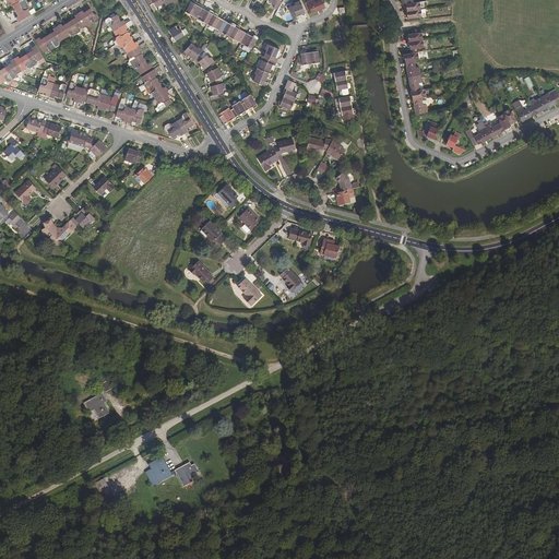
[(11,2),(14,9),(27,2),(25,0),(7,0),(9,3),(11,2)]
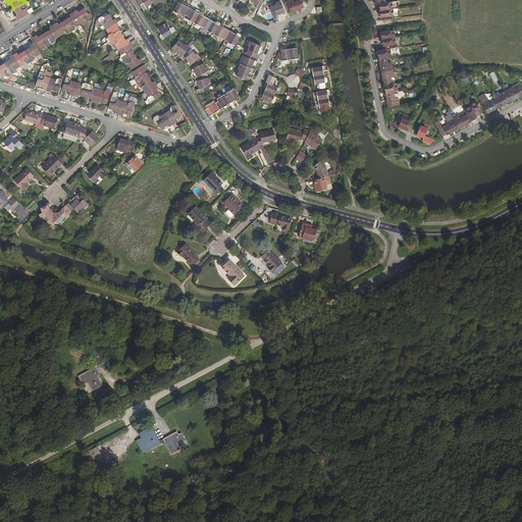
[(137,0),(144,11),(147,9),(146,7),(153,3),(155,6),(161,2),(162,3),(166,1),(165,0),(137,0)]
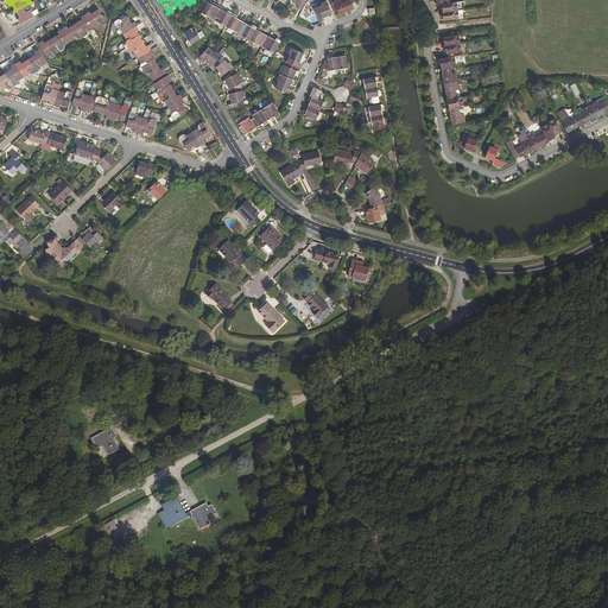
[(208,1),(202,13),(210,18),(211,14),(215,17),(219,19),(217,21),(225,26),(234,31),(235,29),(239,31),(238,33),(241,36),(249,40),(258,45),(259,42),(263,44),(266,46),(265,49),(273,54),(280,42),(280,40),(277,38),(276,39),(274,40),(267,36),(260,32),(261,31),(260,30),(258,27),(257,29),(255,26),(253,25),(251,26),(244,23),(236,18),(236,16),(234,14),(232,14),(232,13),(229,12),(227,12),(227,13),(220,8),(213,5),(213,4),(213,2),(210,0),(208,1)]
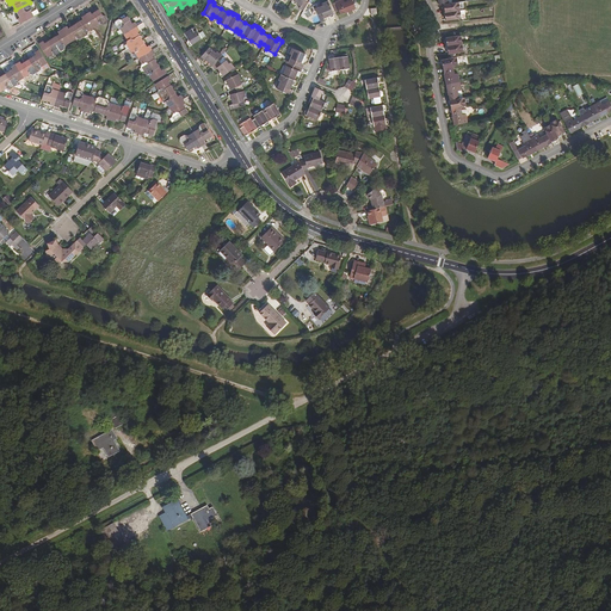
[(284,0),(285,1),(285,0),(290,0),(292,0),(291,2),(292,4),(294,5),(296,4),(296,2),(301,6),(300,8),(303,11),(309,0),(284,0)]
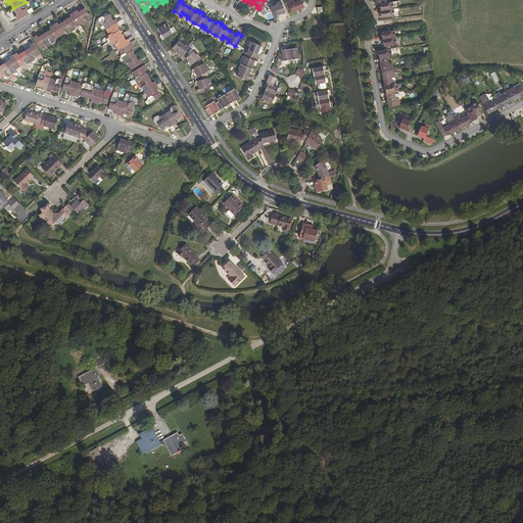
[(285,4),(288,11),(290,10),(291,13),(297,10),(297,11),(304,8),(301,1),(295,4),(293,0),(285,4)]
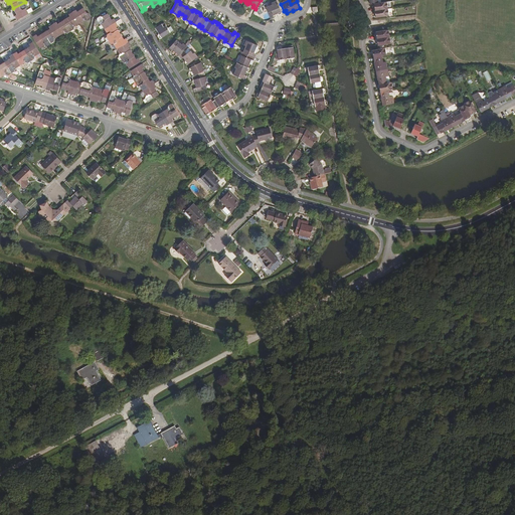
[(266,7),(271,19),(275,18),(273,15),(277,14),(278,14),(279,15),(281,14),(282,13),(277,1),(272,3),(272,5),(266,7)]
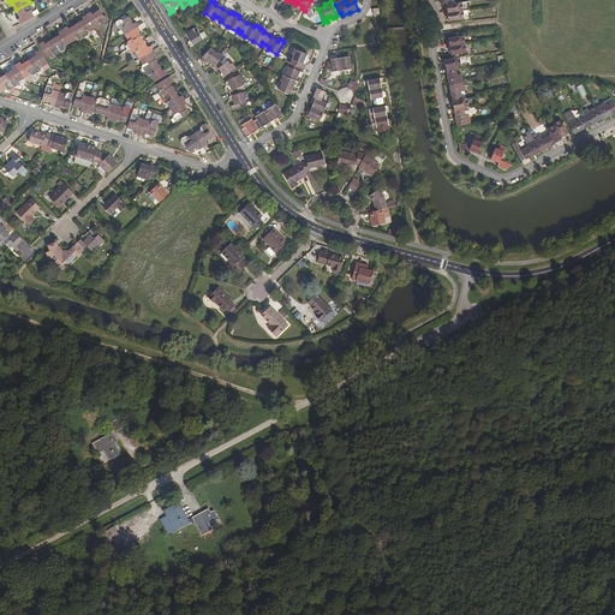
[(17,19),(19,24),(34,17),(30,11),(33,7),(30,3),(16,10),(19,18),(17,19)]
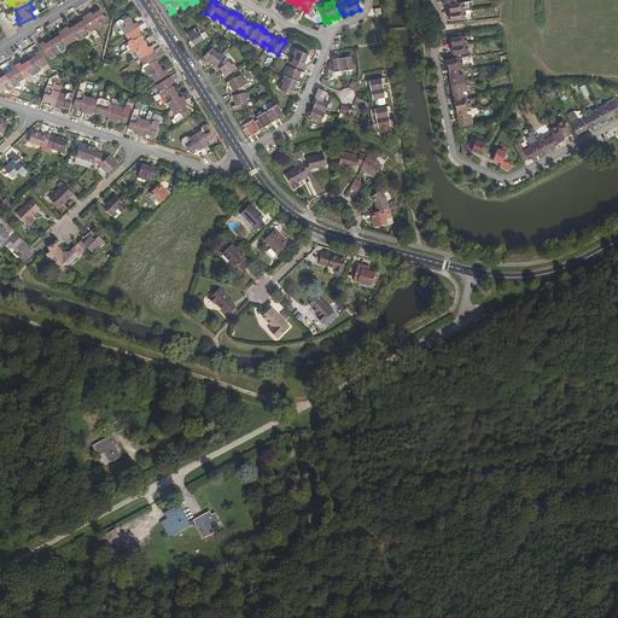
[(448,9),(448,13),(465,11),(464,3),(454,4),(449,5),(449,9),(448,9)]
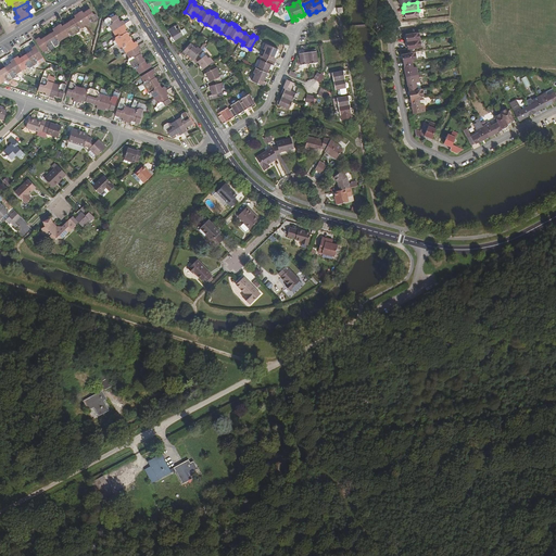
[(78,14),(86,26),(91,23),(95,24),(98,21),(98,19),(97,15),(93,14),(90,9),(84,13),(81,11),(78,14)]
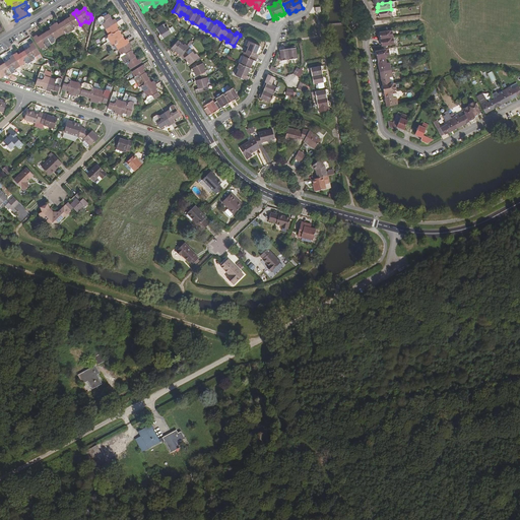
[(379,14),(380,17),(392,16),(391,9),(377,11),(378,14),(379,14)]
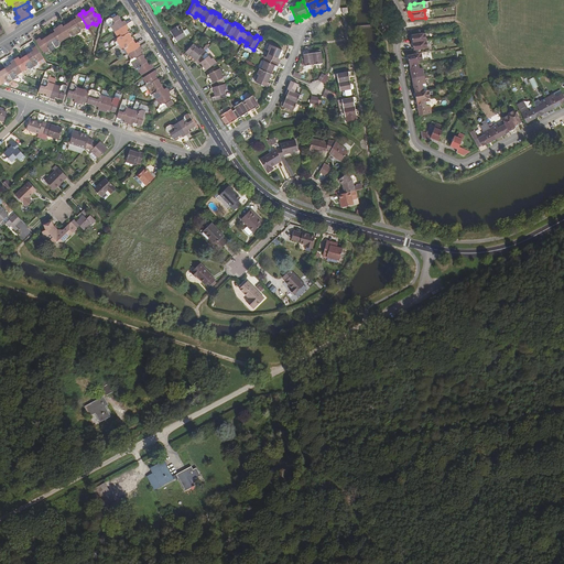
[(69,23),(77,35),(82,32),(82,29),(87,26),(79,14),(75,17),(76,19),(69,23)]
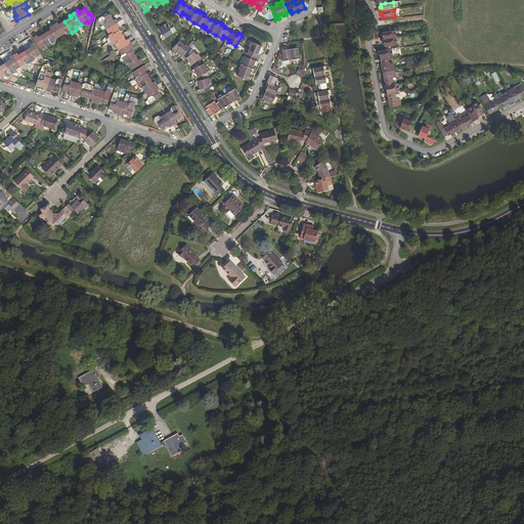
[(103,26),(106,30),(118,23),(116,19),(114,20),(110,14),(104,17),(102,16),(99,19),(98,22),(100,26),(103,26)]
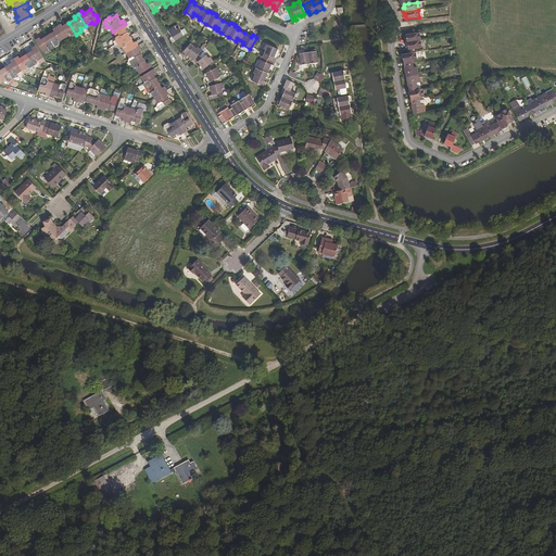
[(57,27),(64,39),(70,36),(73,37),(76,35),(68,23),(62,26),(61,24),(57,27)]
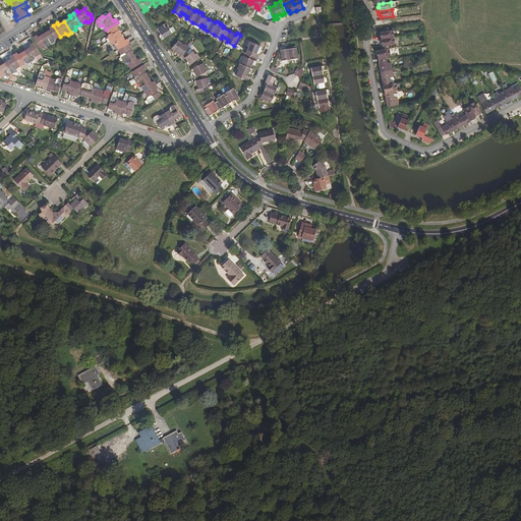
[(108,39),(110,41),(121,34),(117,29),(119,27),(117,22),(106,30),(109,35),(108,39)]
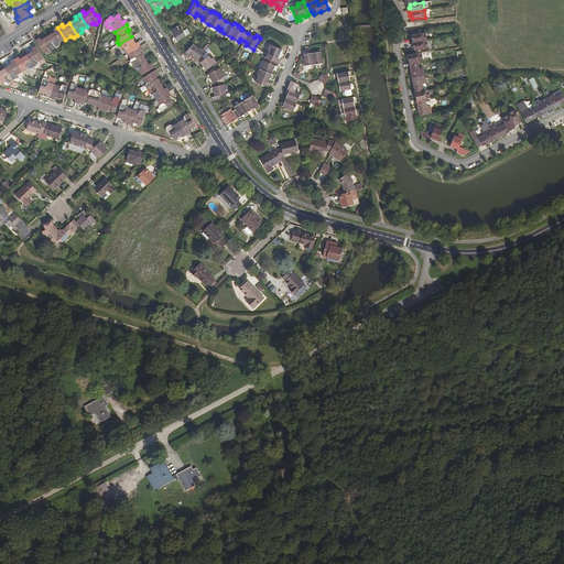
[(172,39),(174,42),(175,43),(186,36),(182,28),(179,30),(177,26),(170,31),(174,38),(173,38),(172,39)]
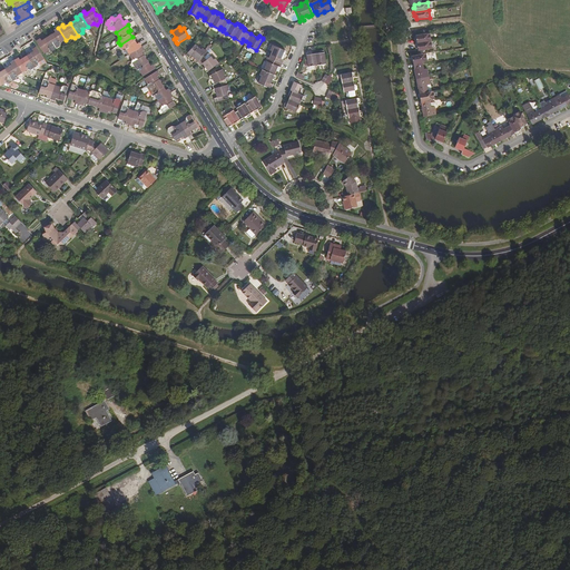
[(48,37),(56,49),(60,47),(61,43),(66,40),(58,28),(55,30),(56,32),(48,37)]
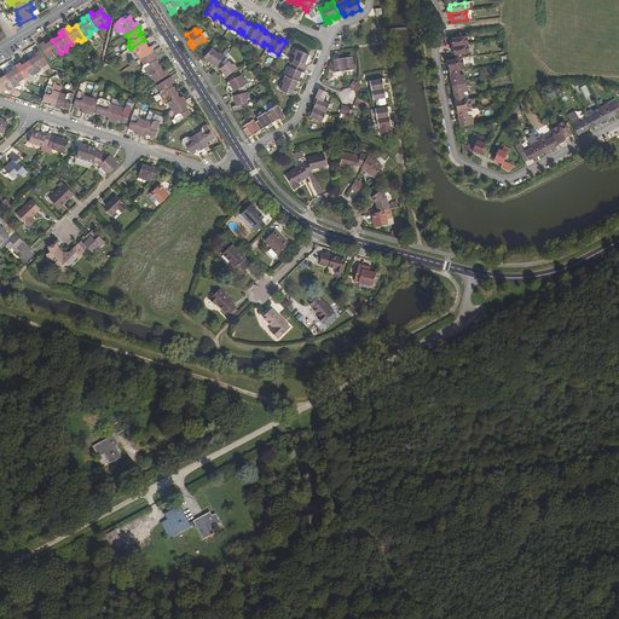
[(452,44),(453,46),(468,45),(467,36),(450,39),(451,44),(452,44)]
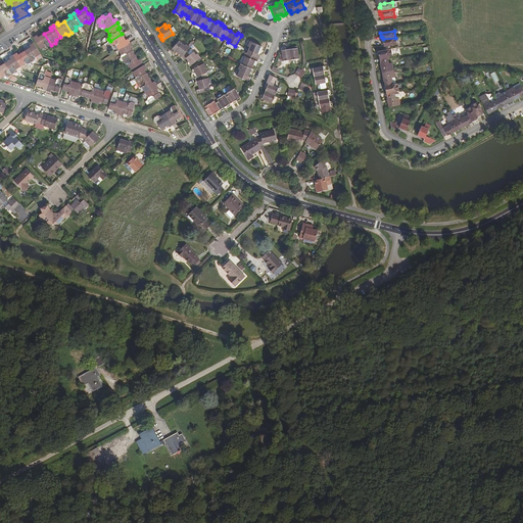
[(33,38),(40,49),(46,46),(48,47),(51,45),(44,34),(39,38),(37,36),(33,38)]
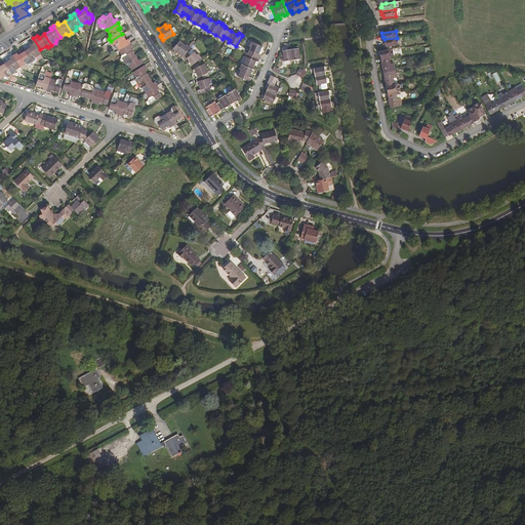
[(117,46),(119,50),(130,43),(128,40),(126,41),(122,34),(111,41),(113,45),(117,46)]
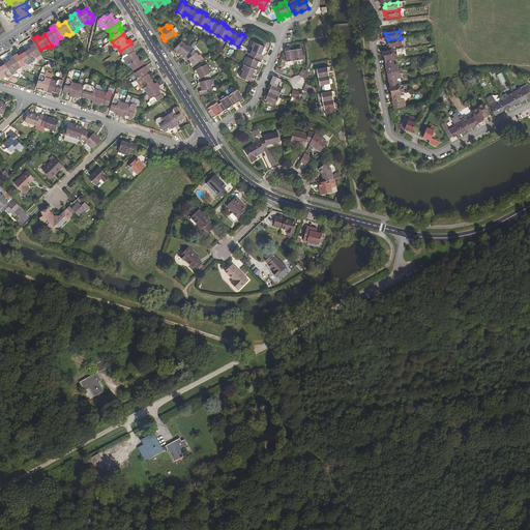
[(387,43),(387,48),(402,46),(401,38),(388,39),(388,42),(387,43)]
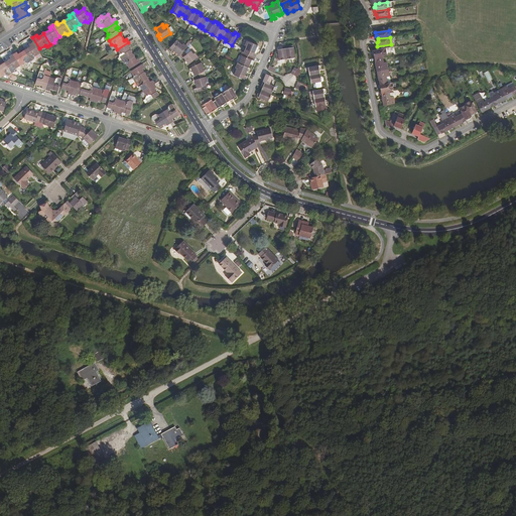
[(178,56),(180,59),(183,57),(185,60),(185,61),(184,62),(186,65),(187,65),(188,65),(198,57),(195,53),(194,54),(188,48),(184,51),(183,50),(186,46),(183,43),(181,44),(176,39),(168,49),(170,52),(172,50),(176,52),(175,53),(175,55),(177,56),(178,56)]
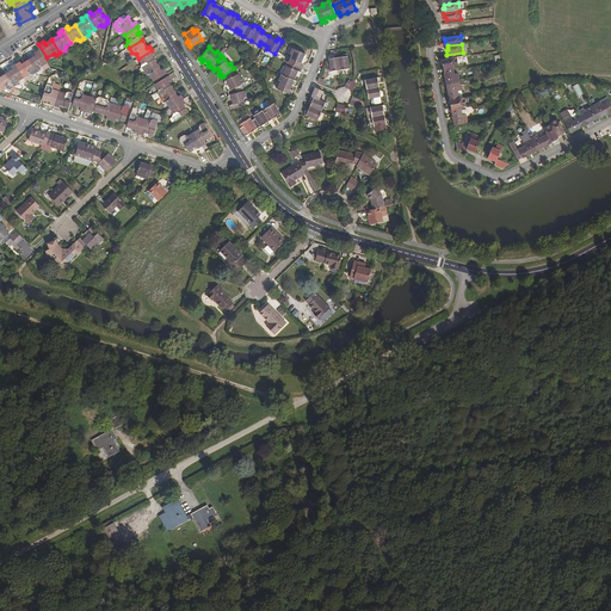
[(281,81),(277,90),(291,96),(292,91),(290,90),(291,85),(292,85),(294,85),(295,82),(295,81),(294,80),(296,75),(298,76),(302,68),(304,65),(301,63),(303,59),(304,59),(306,59),(307,56),(306,54),(291,48),(289,54),(291,55),(288,62),(287,62),(284,66),(287,67),(283,75),(281,74),(278,80),(281,81)]
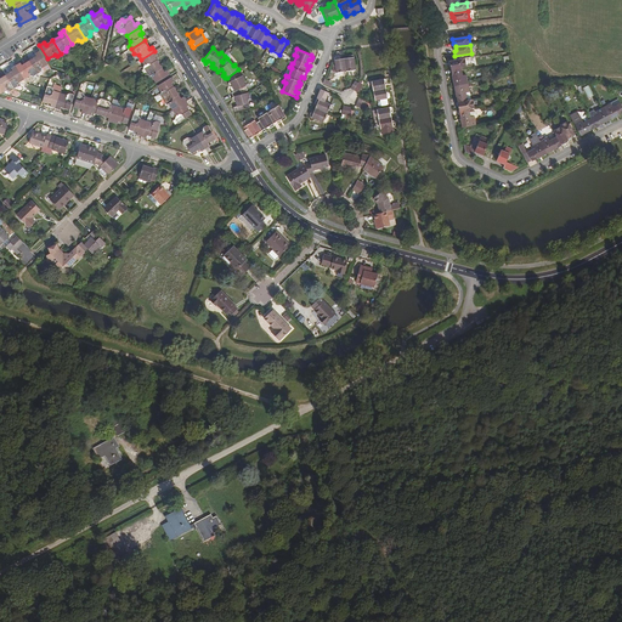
[(29,62),(38,75),(41,72),(43,68),(47,64),(40,51),(35,55),(37,57),(29,62)]
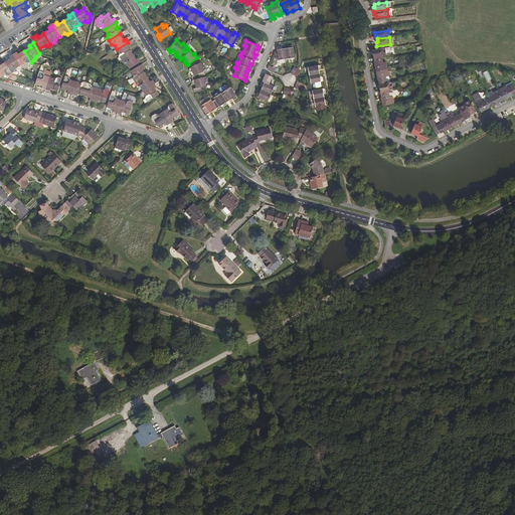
[(119,57),(121,60),(132,53),(129,47),(130,46),(128,42),(117,49),(120,54),(119,57)]
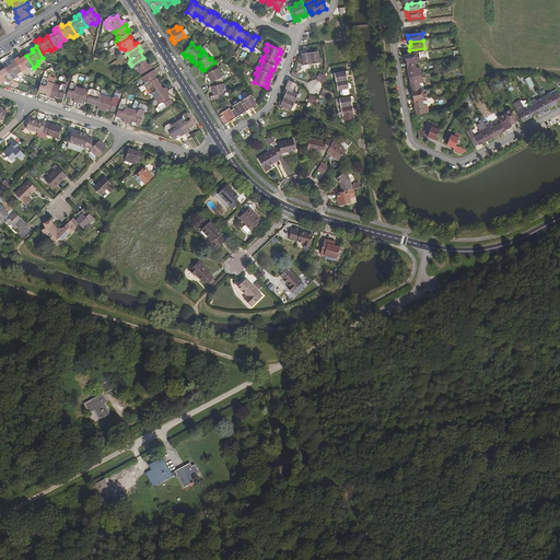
[(301,54),(303,66),(311,65),(321,63),(318,50),(317,49),(314,50),(313,51),(314,53),(310,53),(306,54),(306,53),(305,51),(302,51),(301,54)]
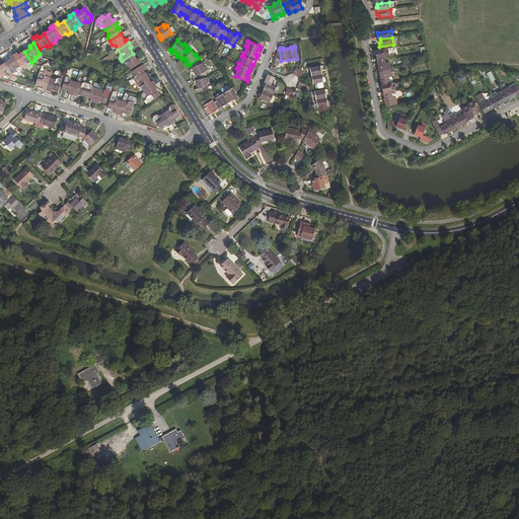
[(376,54),(376,58),(384,57),(389,56),(388,49),(380,50),(374,52),(374,55),(376,54)]
